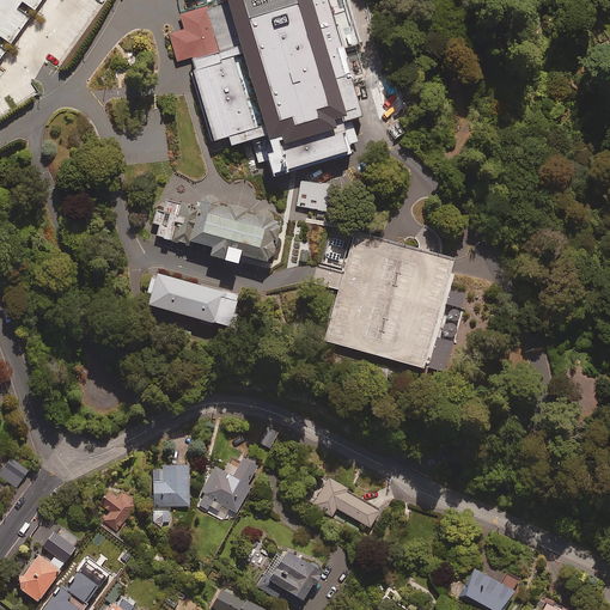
[(105,0),(0,0),(0,119),(36,95),(29,85),(42,65),(55,72),(105,0)]
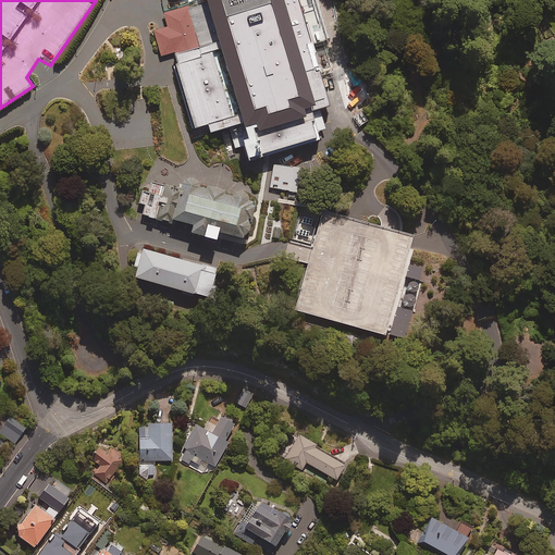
[(282,33),(272,0),(181,0),(183,7),(151,16),(163,59),(174,56),(197,136),(232,126),(242,164),(313,144),(306,114),(323,109),(300,27),(282,33)]
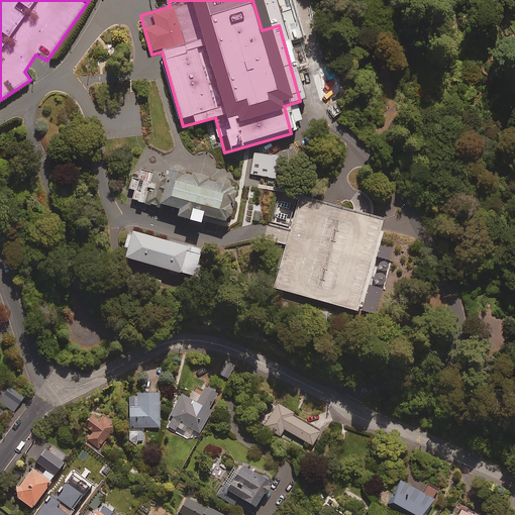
[(277,160),(251,156),(248,178),(274,181),(277,160)]
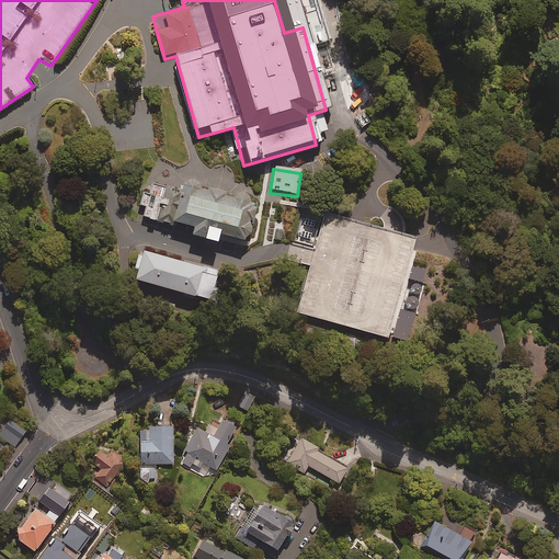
[(250,198),(186,181),(177,219),(240,236),(250,198)]
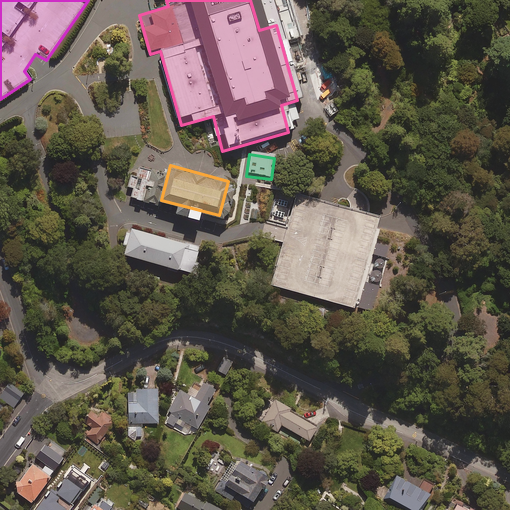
[(165,175),(135,167),(128,191),(159,199),(165,175)]
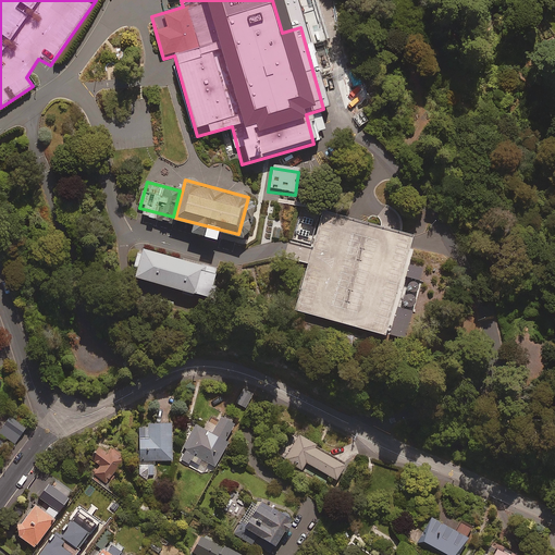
[(385,335),(412,236),(323,212),(296,310),(385,335)]
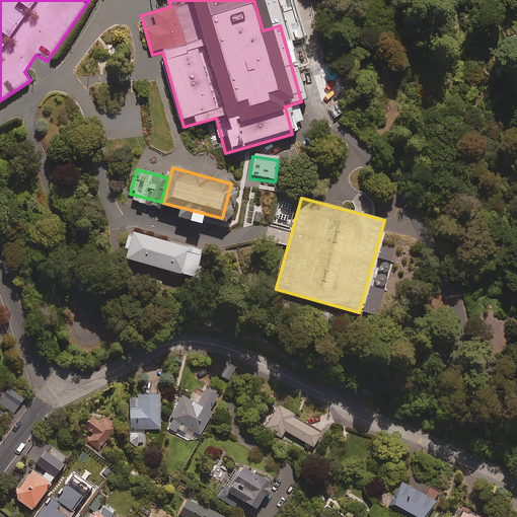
[(200,248),(131,230),(123,257),(192,276),(200,248)]
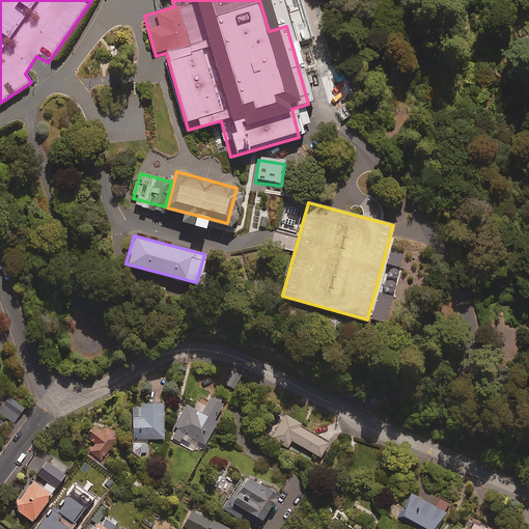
[(239,379),(229,373),(223,386),(232,391),(239,379)]
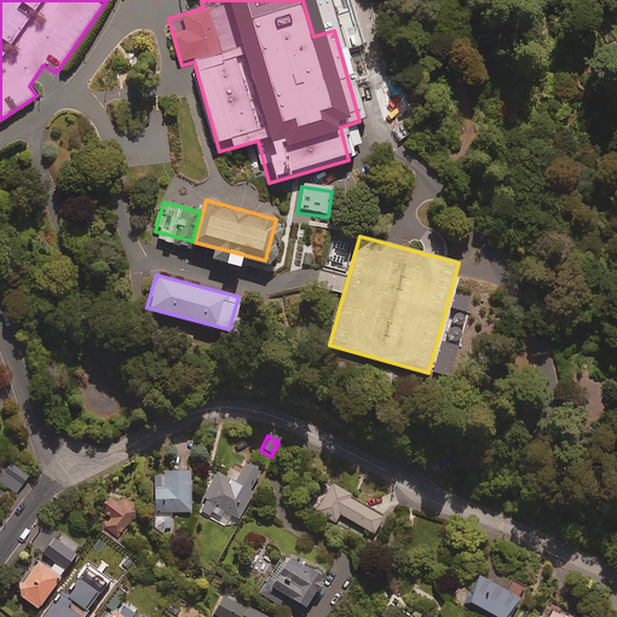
[(258,470),(243,461),(238,468),(232,465),(224,480),(214,476),(195,512),(208,519),(209,515),(223,522),(224,518),(236,524),(252,495),(248,494),(258,476),(255,474),(258,470)]
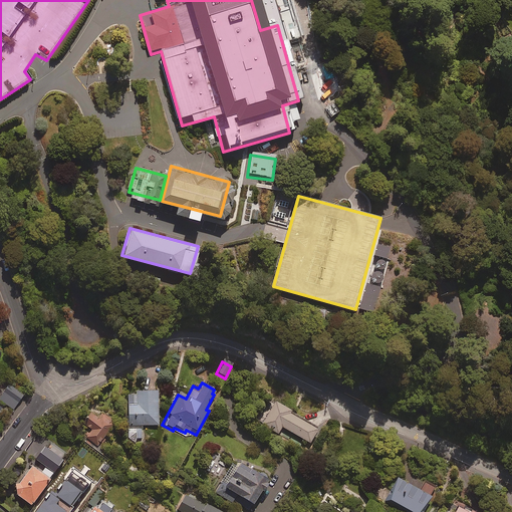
[(22,397),(7,387),(0,397),(0,404),(11,412),(22,397)]
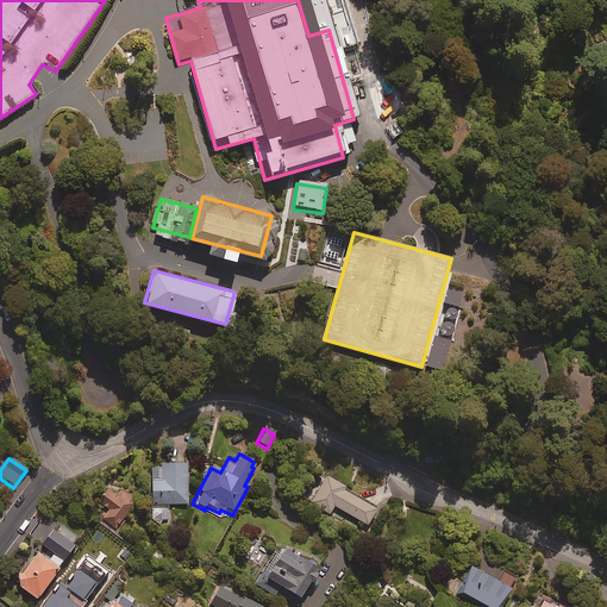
[(185,467),(149,468),(150,523),(166,523),(166,507),(186,507),(185,467)]
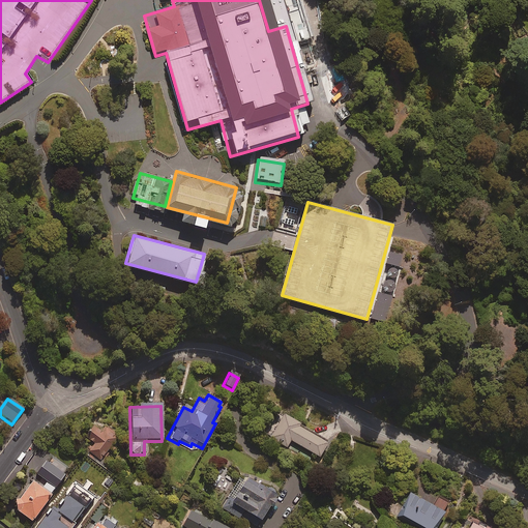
[(298,426),(281,416),(268,441),(285,450),(289,443),(319,460),(326,444),(297,429),(298,426)]
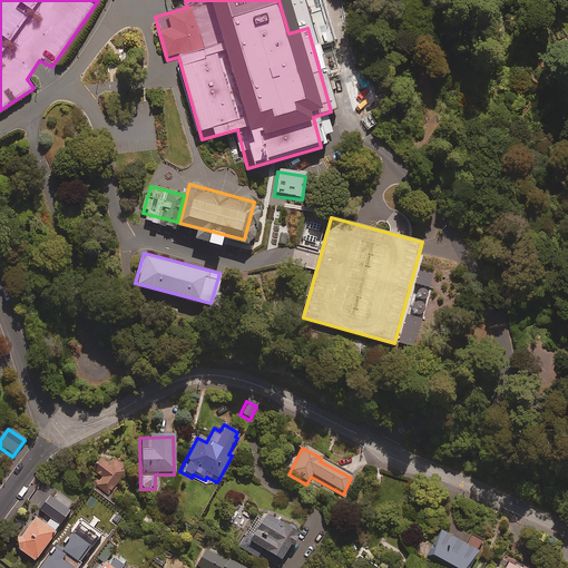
[(94,499),(106,499),(115,488),(116,481),(124,481),(124,460),(95,460),(94,499)]
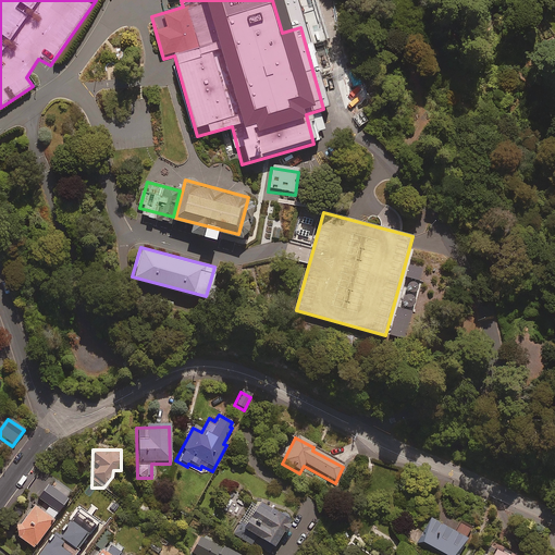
[(51,503),(42,496),(11,537),(31,552),(58,517),(47,508),(51,503)]
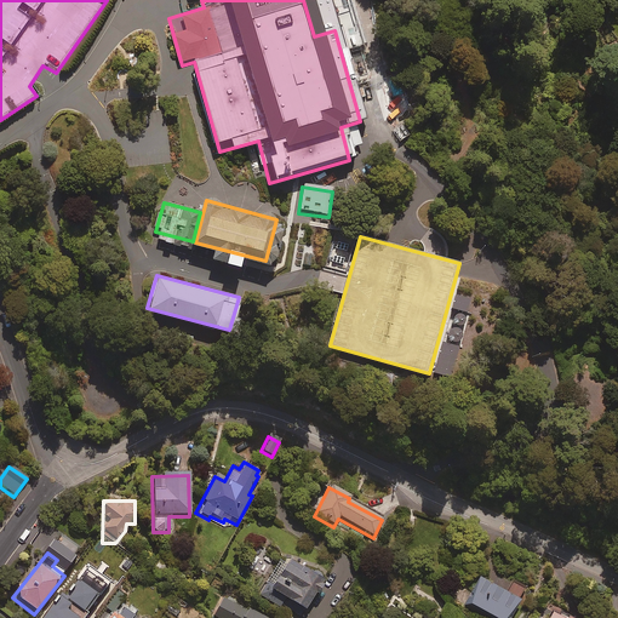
[(324,581),(308,570),(305,572),(281,558),(257,598),(278,610),(279,607),(296,617),(301,617),(314,598),(316,599),(322,590),(319,588),(324,581)]
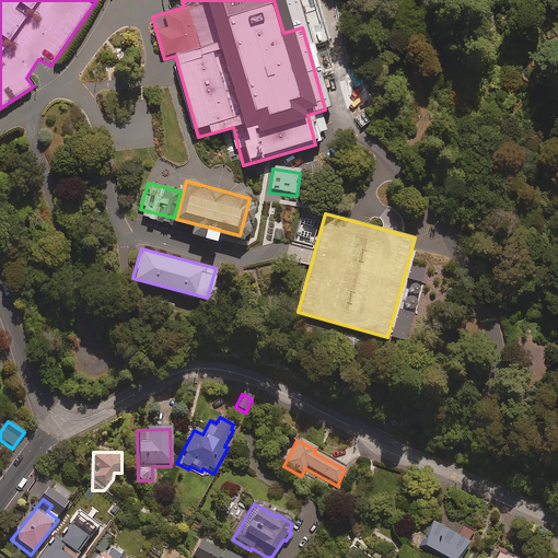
[(432,524),(419,547),(437,557),(458,557),(474,534),(461,526),(455,537),(432,524)]
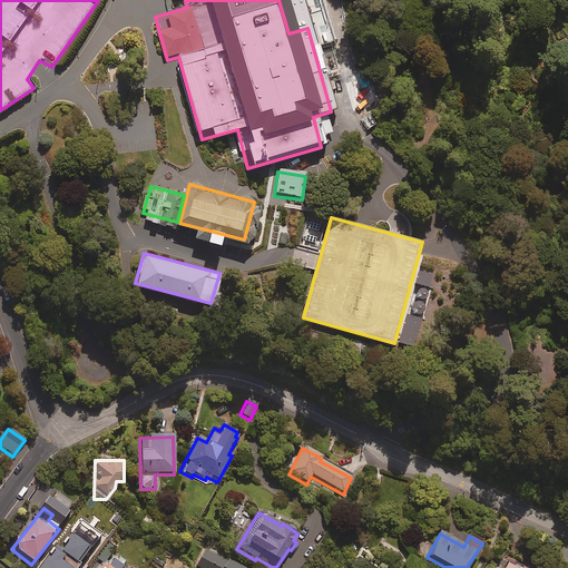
[(107,545),(95,560),(101,565),(114,550),(107,545)]
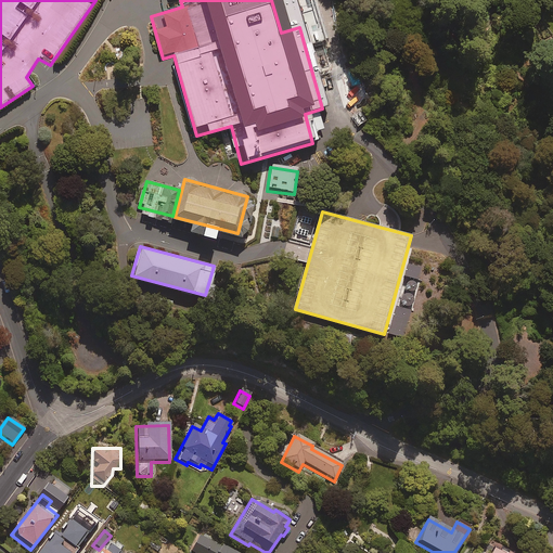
[(229,552),(197,538),(191,552),(229,552)]
